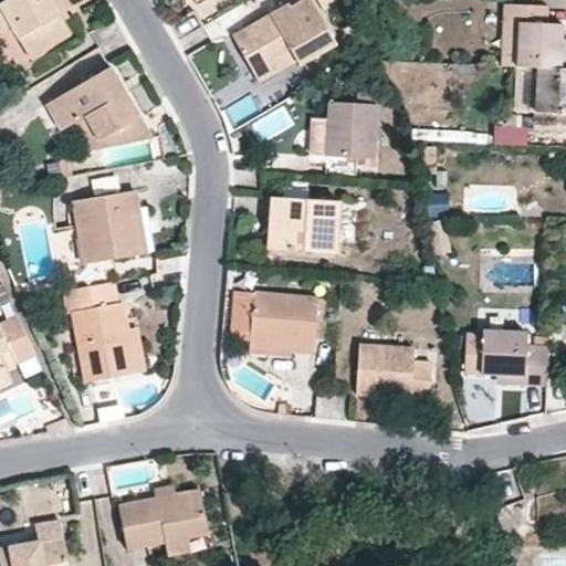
[(70,37),(62,22),(49,0),(3,0),(0,2),(0,32),(2,31),(12,25),(30,59),(70,37)]
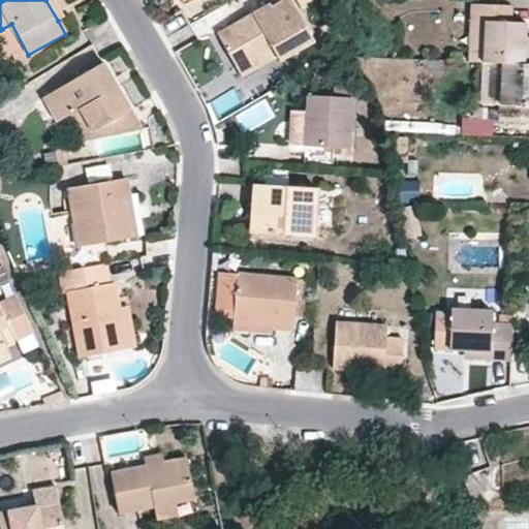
[(45,0),(58,21),(65,17),(54,0),(45,0)]
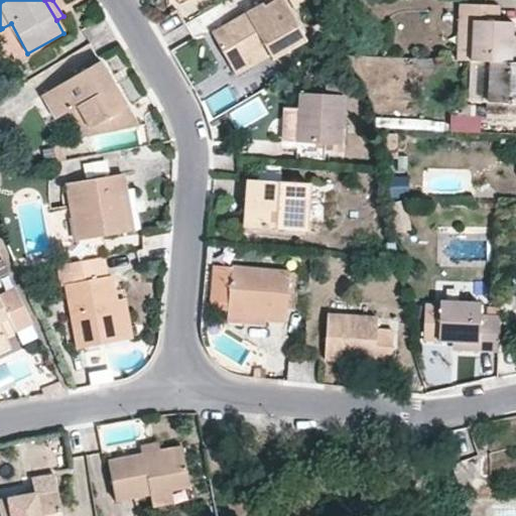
[(213,33),(231,65),(267,45),(272,53),(274,58),(307,40),(283,0),(276,0),(265,6),(264,4),(213,33)]
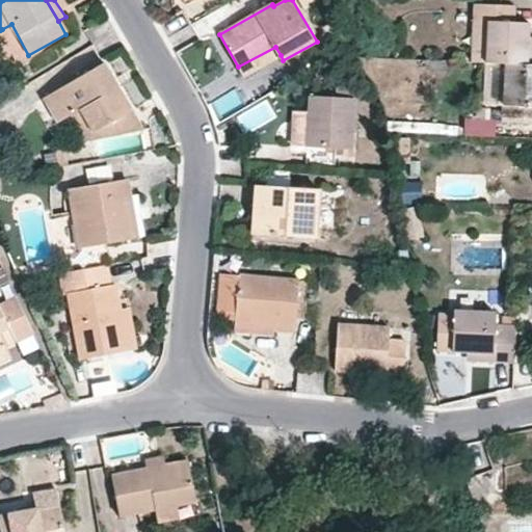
[(529,23),(514,22),(515,5),(477,2),(476,21),(488,21),(487,62),(506,63),(531,64),(531,42),(528,43),(529,23)]
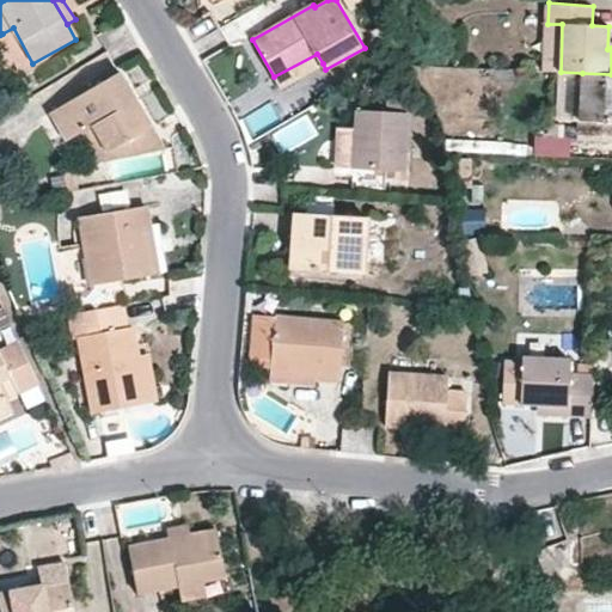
[(562,24),(548,24),(544,72),(561,72),(562,24)]
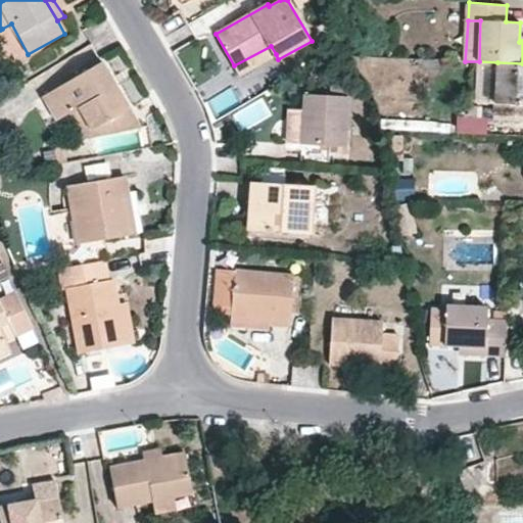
[(11,24),(2,29),(19,59),(28,54),(11,24)]
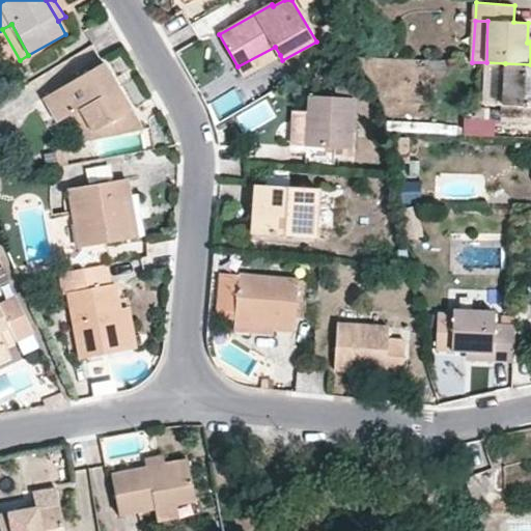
[(238,66),(243,76),(280,55),(275,47),(238,66)]
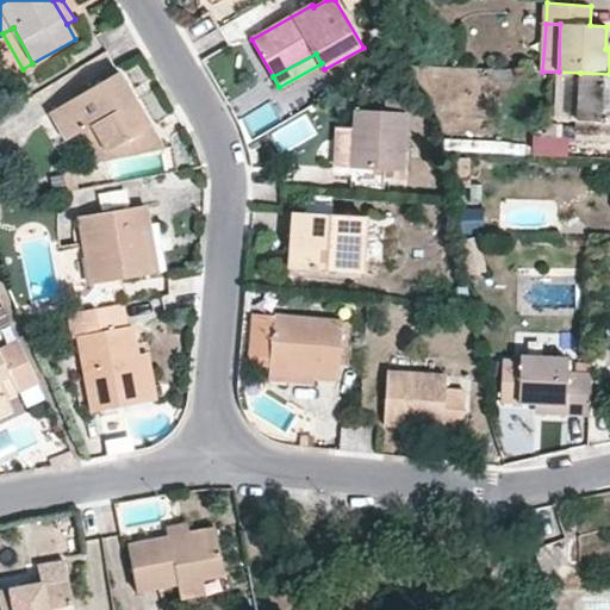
[(85,130),(94,125),(113,159),(163,148),(119,72),(53,112),(68,139),(85,130)]
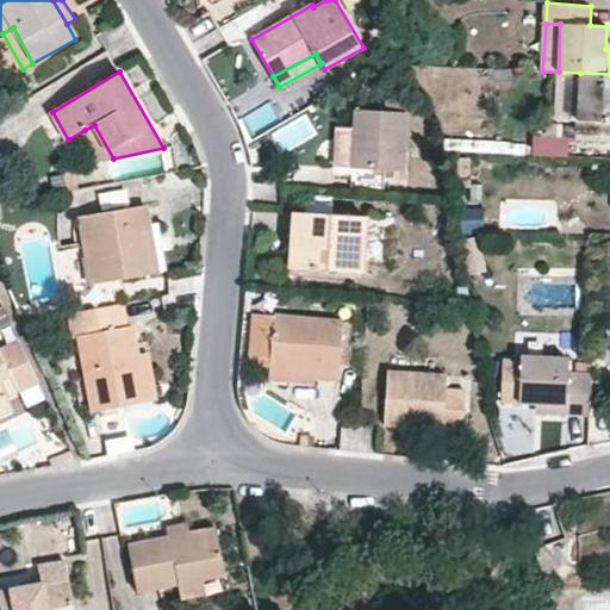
[(556,119),(578,119),(580,73),(559,72),(556,119)]
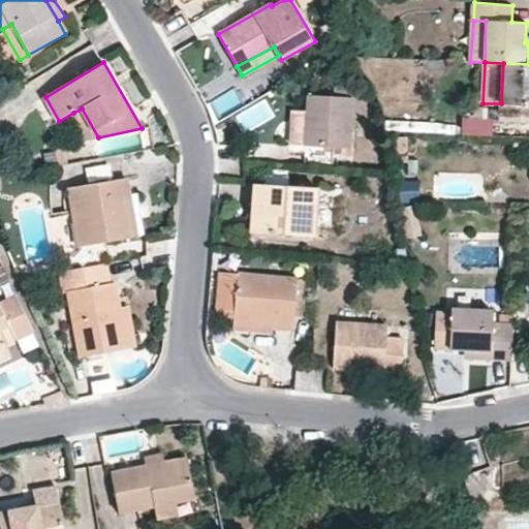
[(501,121),(528,122),(528,64),(503,63),(501,103),(501,121)]
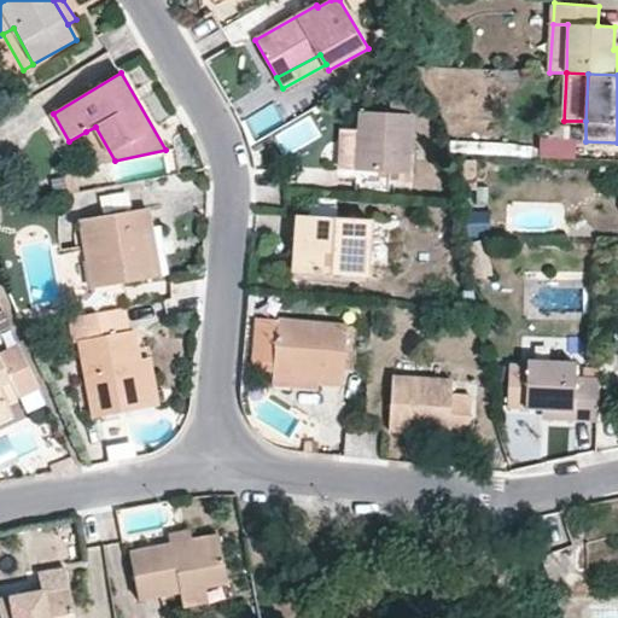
[(356,169),(407,173),(410,115),(359,112),(359,128),(342,128),(338,168),(356,169)]
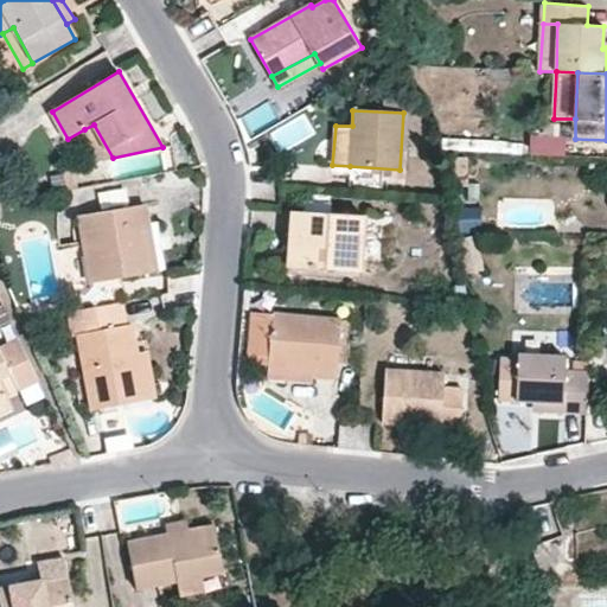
[(94,125),(84,129),(103,159),(113,158),(94,125)]
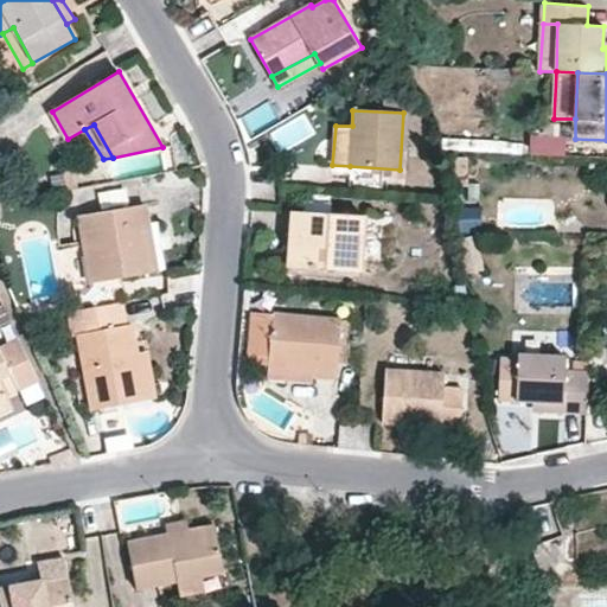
[(561,159),(563,136),(529,134),(526,157),(561,159)]
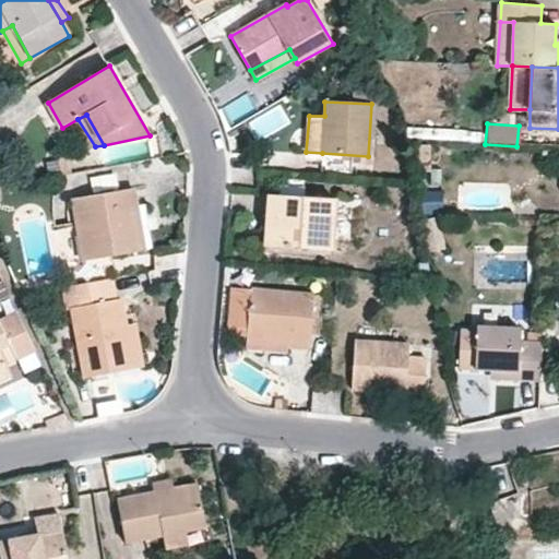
[(417,161),(429,162),(429,145),(417,145),(417,161)]
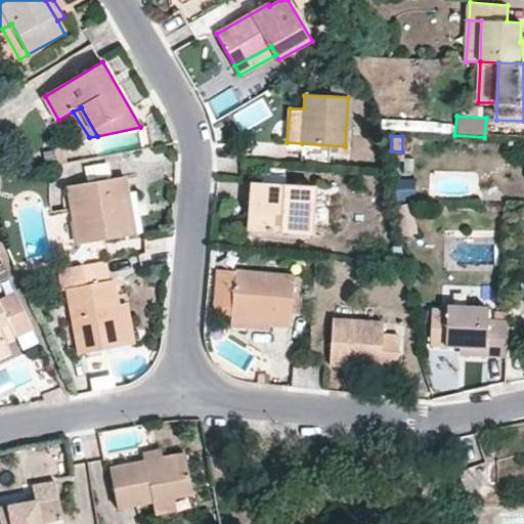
[(78,244),(128,235),(122,198),(128,197),(124,177),(70,187),(78,244)]
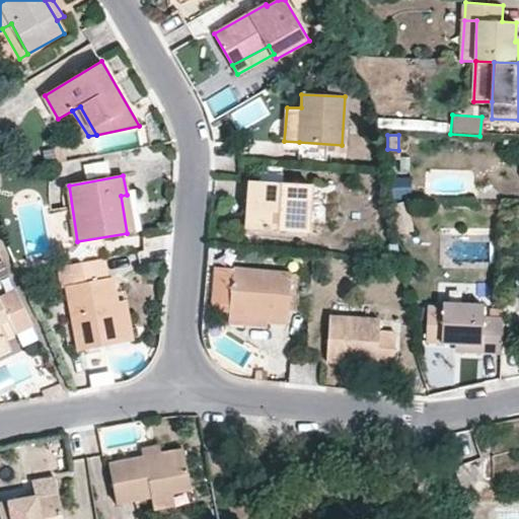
[(392,195),(408,195),(408,177),(392,177),(392,195)]
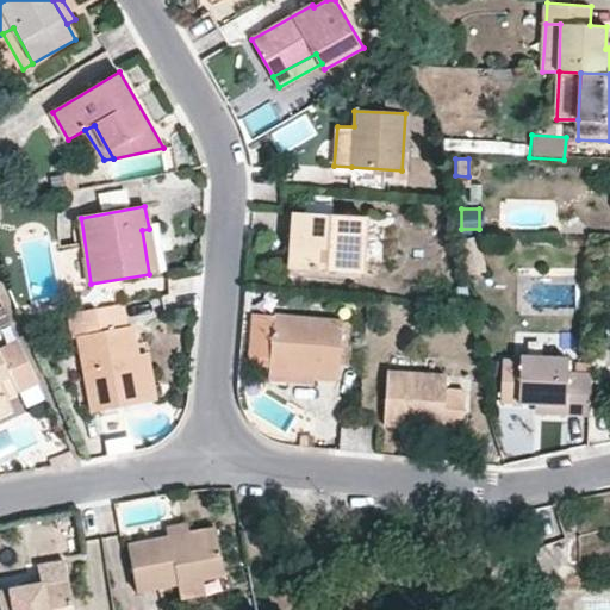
[(361,272),(363,218),(291,213),(290,235),(300,236),(298,268),(361,272)]
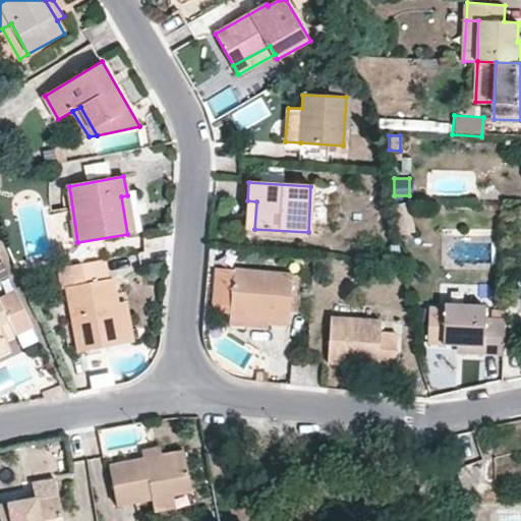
[(139,232),(132,194),(127,195),(121,196),(127,234),(139,232)]
